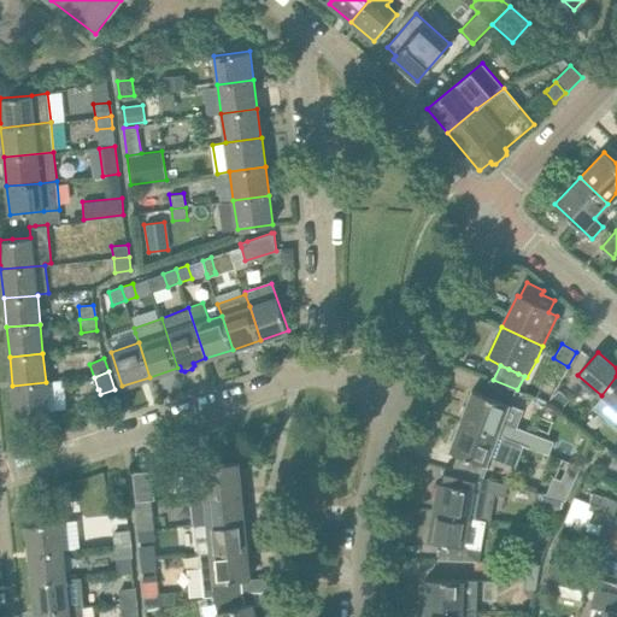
[(593,405),(616,425),(616,376),(601,395),(593,405)]
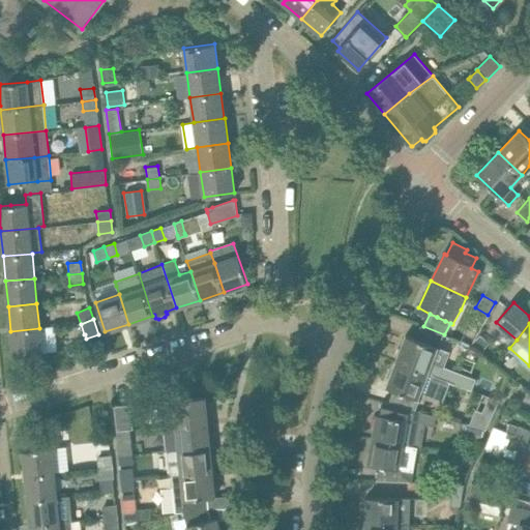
[(39,328),(10,331),(12,356),(41,353),(40,342),(39,332),(39,328)]
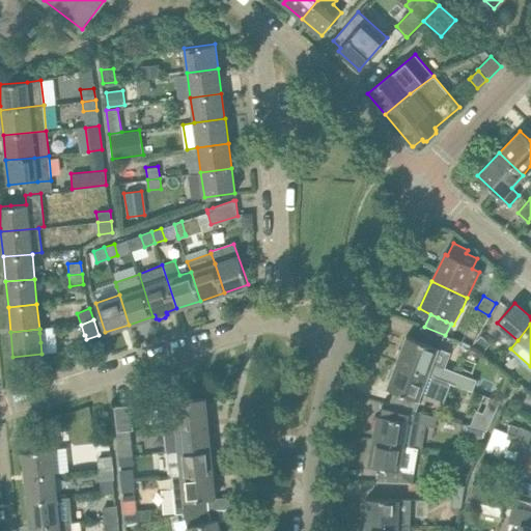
[(407,335),(396,361),(451,383),(472,390),(476,379),(444,367),(445,365),(450,353),(438,347),(425,343),(416,339),(407,335)]
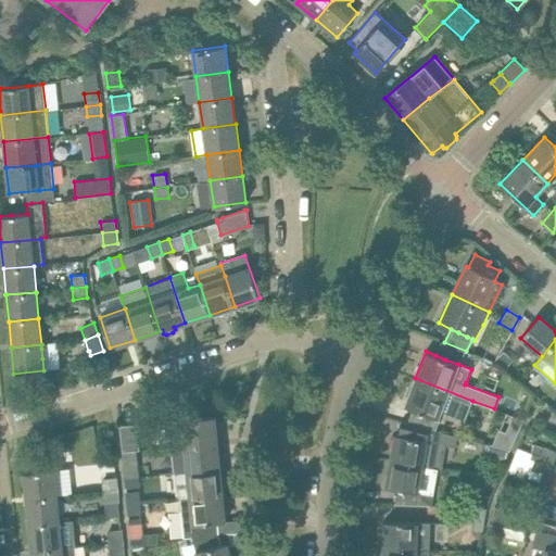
[(504,353),(496,362),(506,370),(514,362),(504,353)]
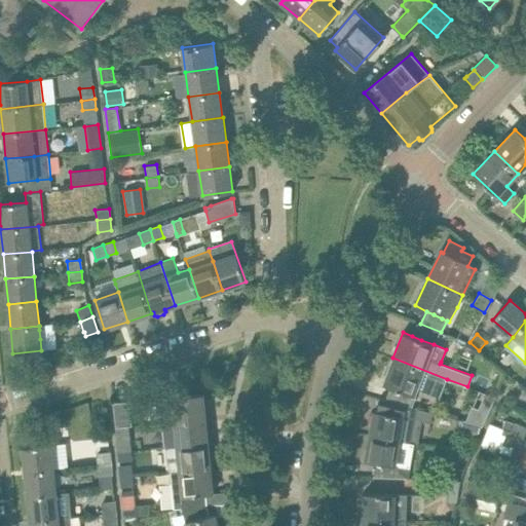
[(392,358),(382,383),(390,386),(402,390),(414,396),(416,389),(418,390),(439,399),(447,379),(392,358)]
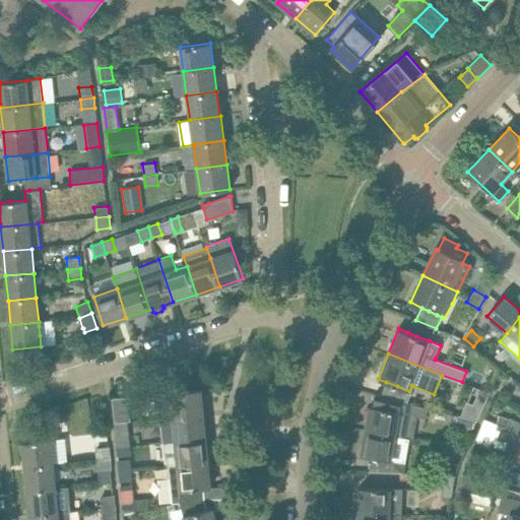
[(158,394),(160,413),(160,418),(203,415),(200,389),(164,393),(158,394)]
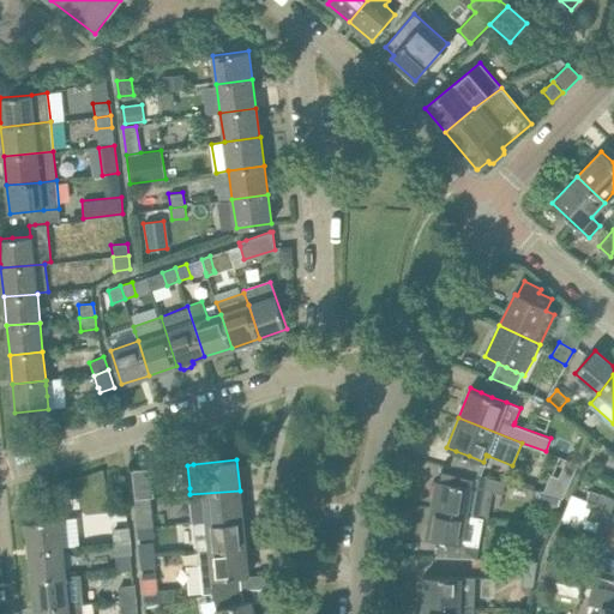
[(551,474),(545,492),(564,497),(577,465),(566,461),(559,477),(551,474)]
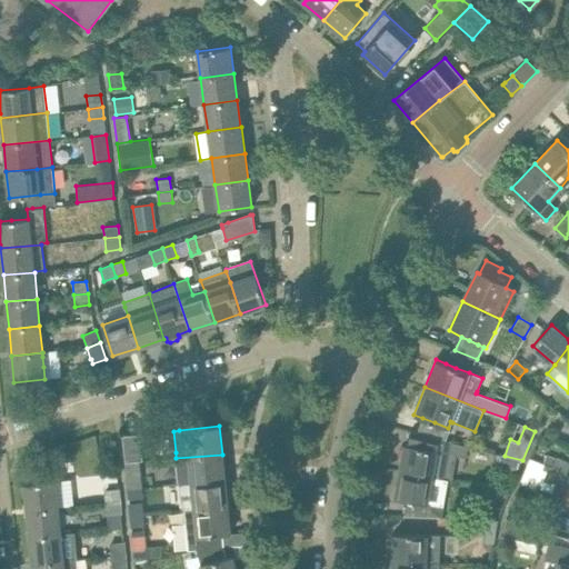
[(405,443),(399,471),(447,479),(451,480),(456,456),(467,458),(469,447),(458,443),(438,438),(410,431),(408,445),(405,443)]
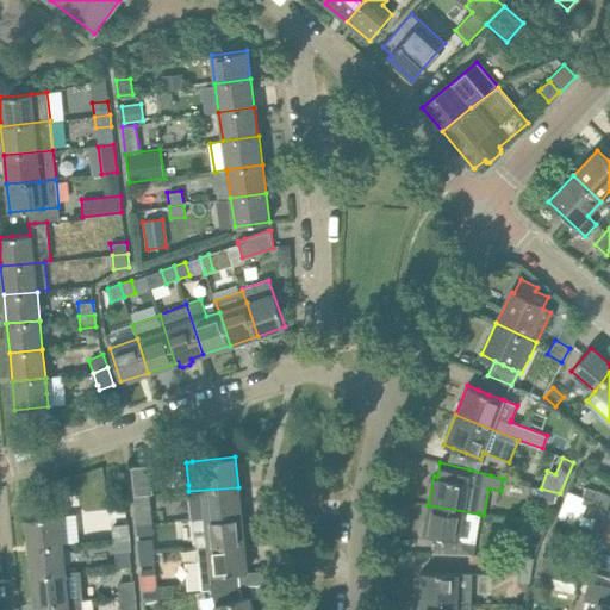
[(134,497),(148,495),(150,495),(150,493),(153,493),(150,465),(131,467),(134,497)]
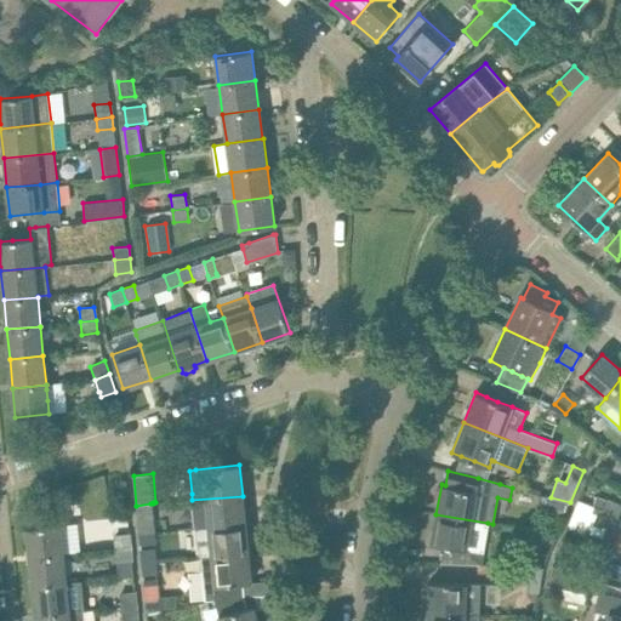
[(542,495),(539,511),(564,518),(569,502),(569,503),(570,502),(551,497),(542,495)]
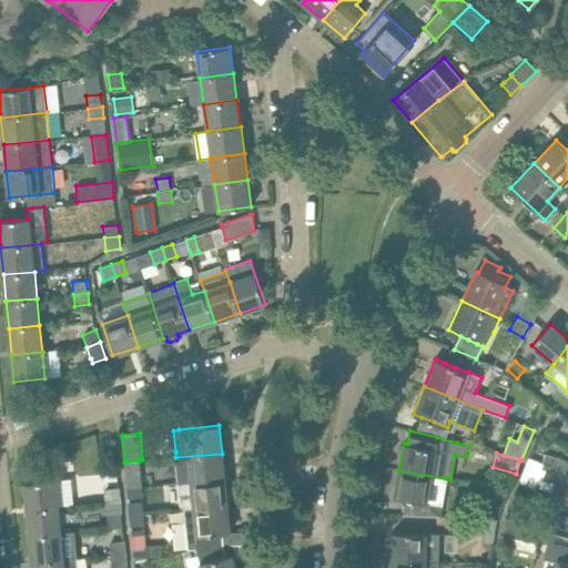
[(222,454),(175,457),(179,484),(179,485),(191,483),(224,480),(222,454)]
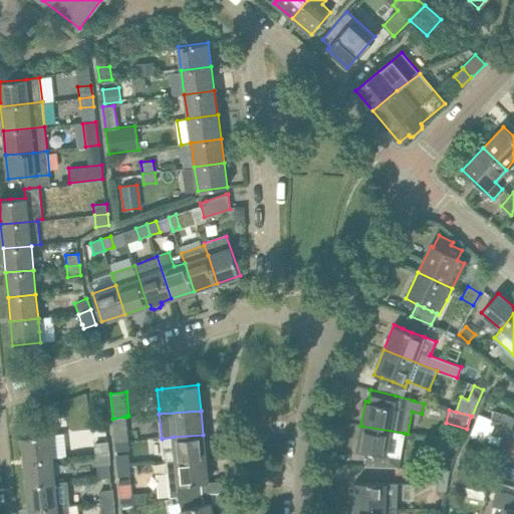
[(513,418),(496,411),(492,420),(512,428),(513,423),(513,418)]
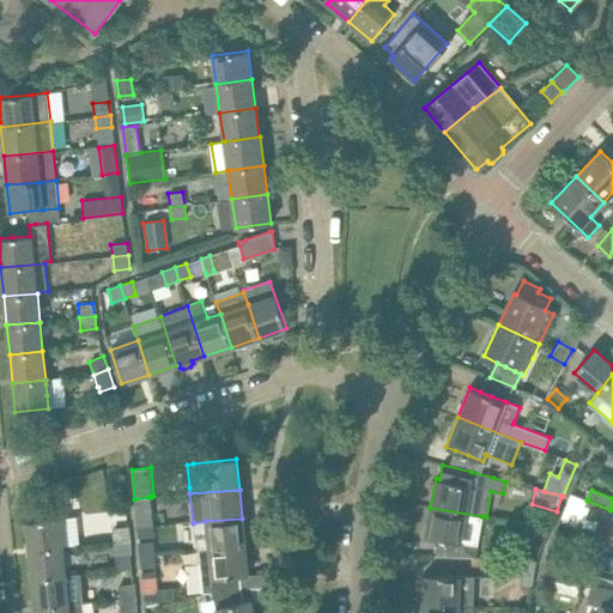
[(570,493),(562,517),(564,519),(563,521),(570,523),(572,525),(574,522),(587,528),(588,525),(595,528),(599,521),(605,525),(611,510),(587,501),(572,495),(570,493)]
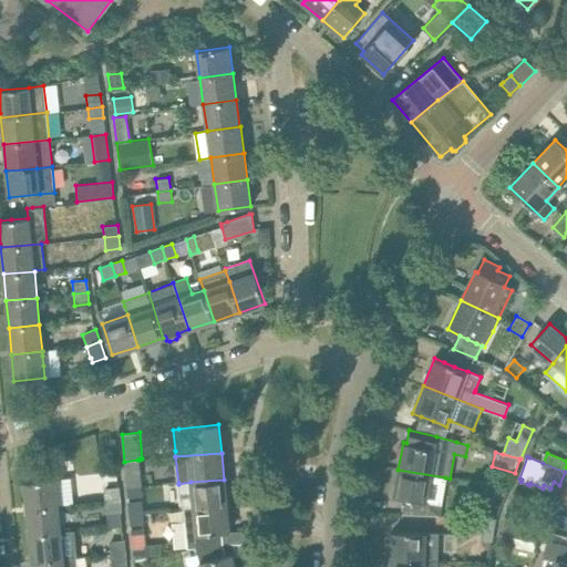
[(137,460),(124,462),(125,471),(125,473),(141,472),(140,460),(137,460)]
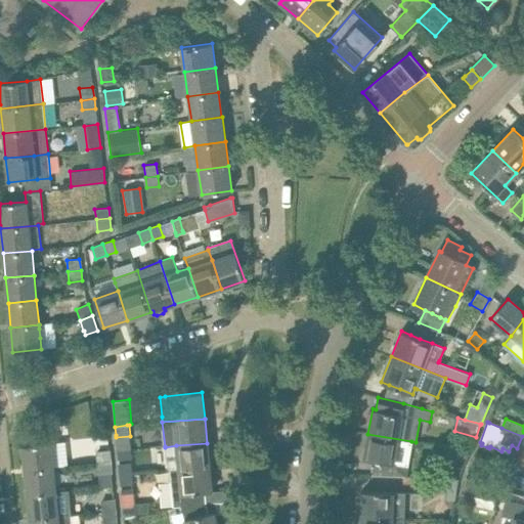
[(367,434),(363,459),(375,461),(372,476),(405,477),(411,441),(367,434)]
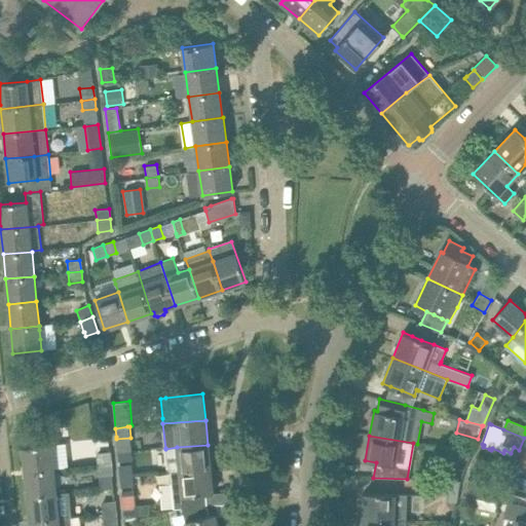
[(50,444),(23,447),(25,472),(53,468),(67,467),(65,443),(50,444)]
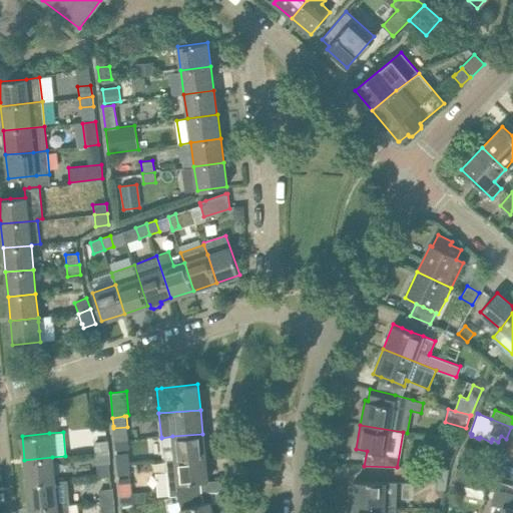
[(172,436),(161,438),(163,461),(166,461),(205,457),(202,434),(172,436)]
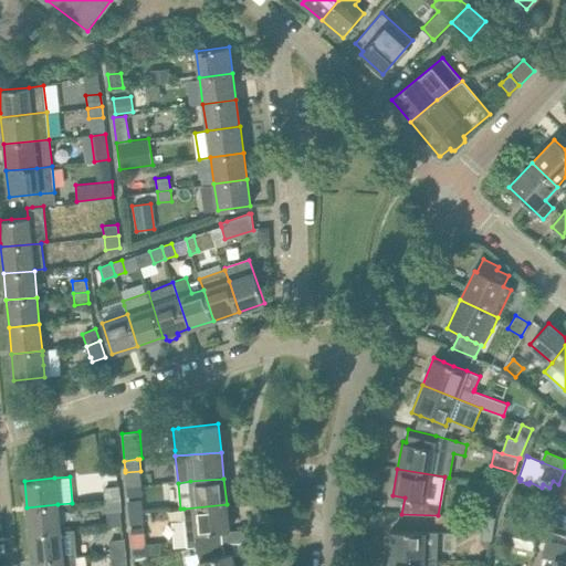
[(104,500),(118,499),(118,486),(103,488),(104,500)]
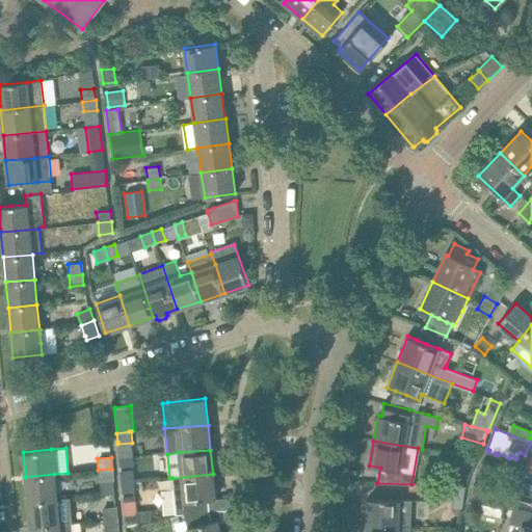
[(111,469),(98,470),(99,481),(112,479),(111,469)]
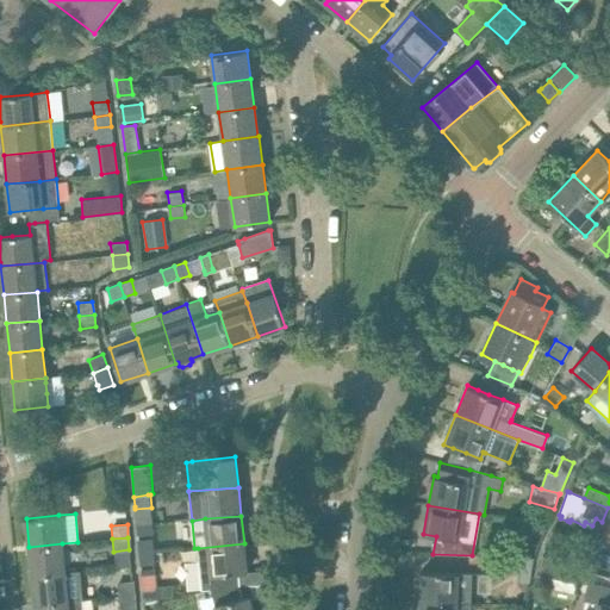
[(139,554),(154,553),(153,539),(138,541),(139,554)]
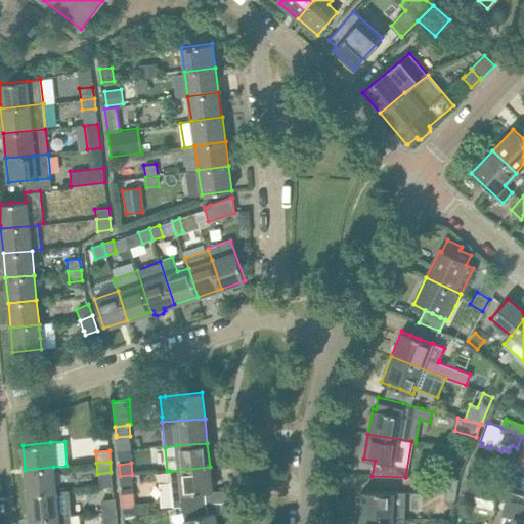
[(25,470),(28,494),(55,491),(53,467),(25,470)]
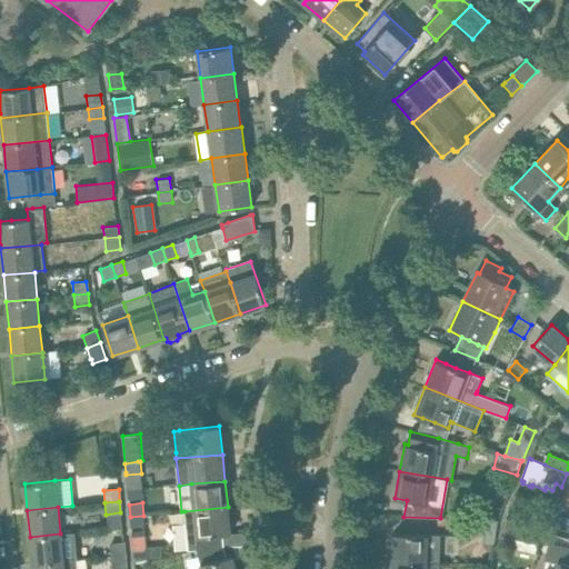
[(185,511),(188,550),(197,549),(198,550),(226,546),(225,533),(230,533),(229,529),(233,529),(232,519),(229,519),(228,507),(185,511)]
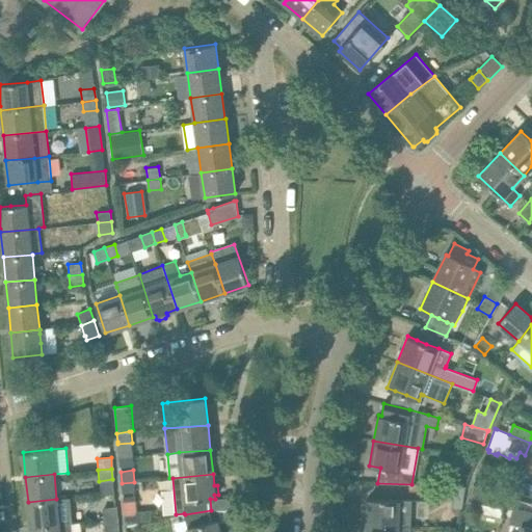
[(122,491),(123,491),(135,490),(134,482),(122,483),(122,491)]
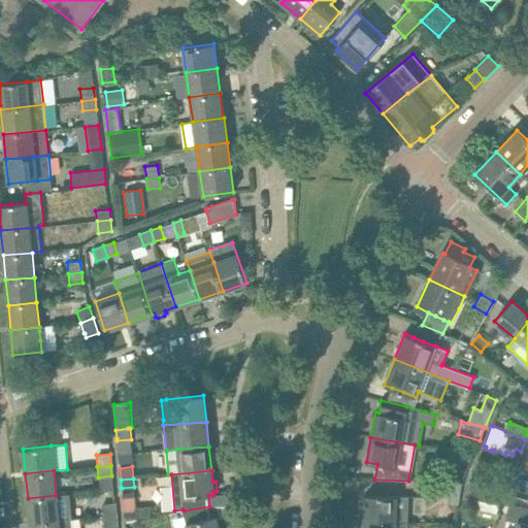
[(425,481),(424,496),(449,497),(449,500),(459,500),(463,483),(450,482),(425,481)]
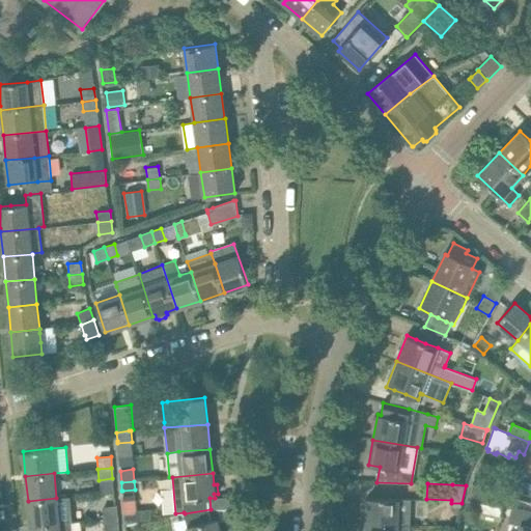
[(468,500),(501,507),(504,494),(472,484),(468,500)]
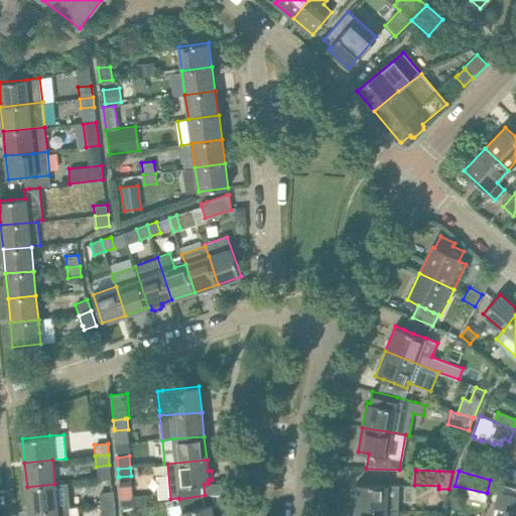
[(54,484),(27,487),(29,512),(70,508),(67,483),(54,484)]
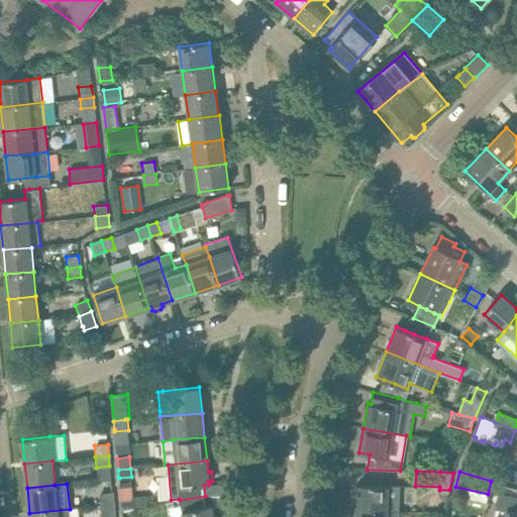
[(357,485),(356,509),(399,510),(400,486),(357,485)]
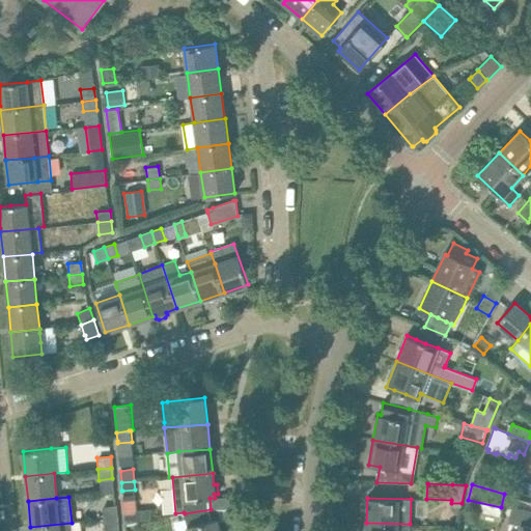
[(103,520),(117,518),(115,506),(102,507),(103,520)]
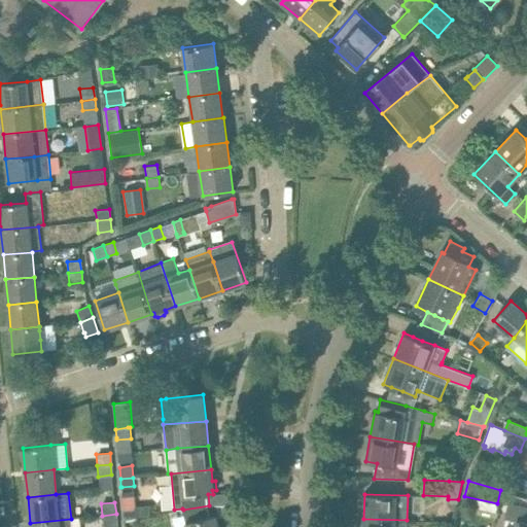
[(515,526),(526,526),(526,507),(507,503),(504,517),(517,520),(515,526)]
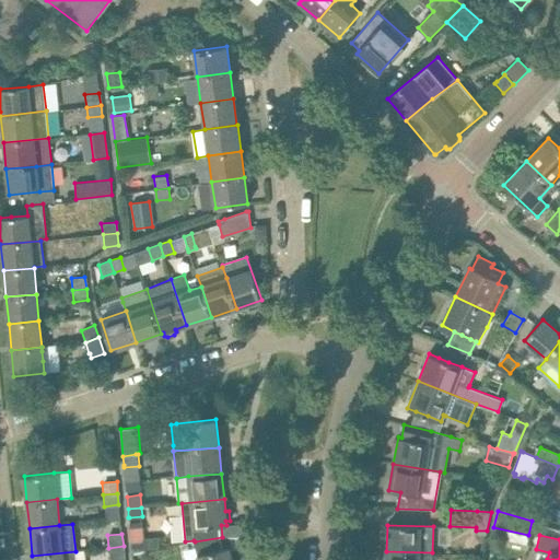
[(124,546),(108,548),(111,559),(125,558),(124,546)]
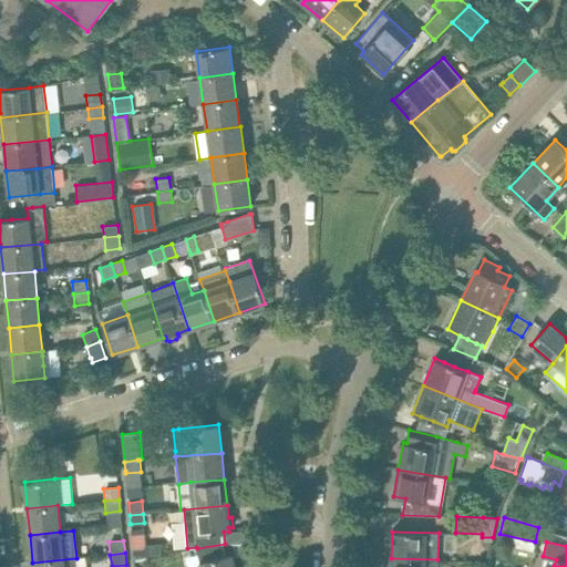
[(234,566),(232,554),(199,562),(199,566),(234,566)]
